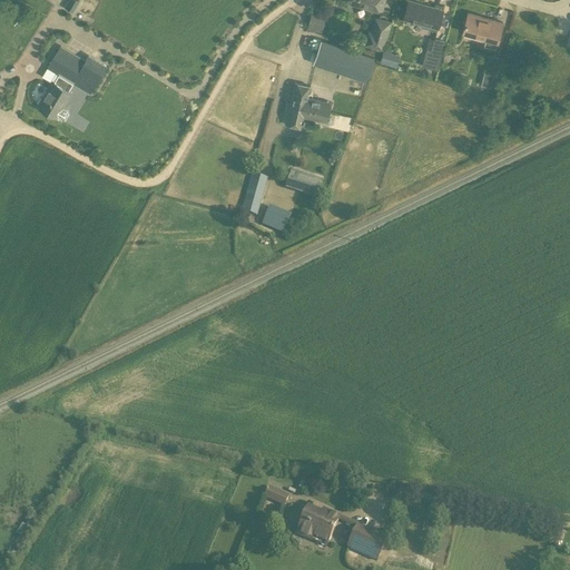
[(74,12),(79,1),(78,0),(67,0),(64,7),(74,12)]
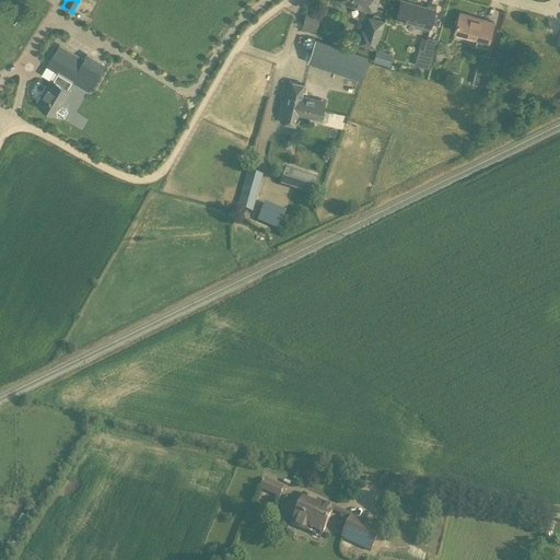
[(339,0),(340,0),(374,10),(376,0),(339,0)]
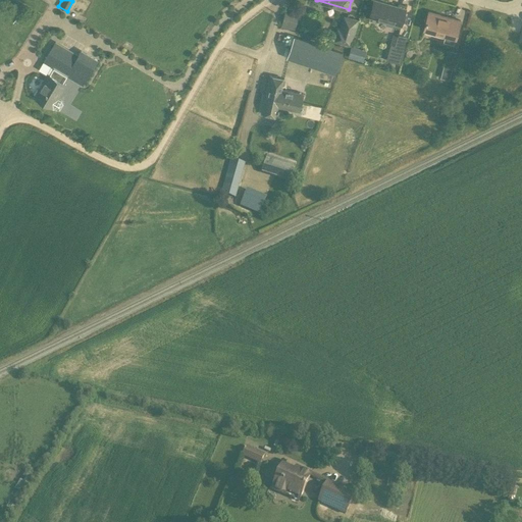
[(398,3),(397,7),(374,0),(369,16),(384,20),(385,24),(400,29),(401,24),(406,5),(398,3)]
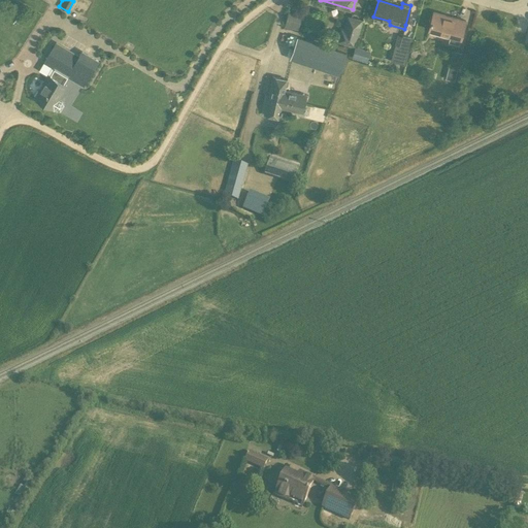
[(433,11),(428,29),(450,35),(449,41),(459,44),(460,37),(465,21),(433,11)]
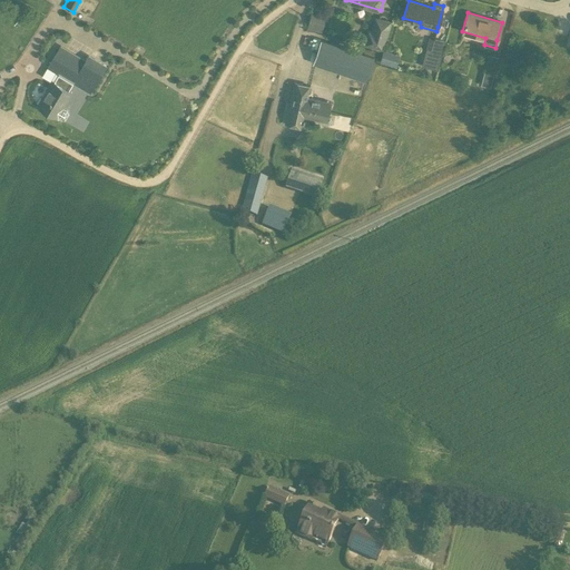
[(311,13),(306,29),(322,32),(325,17),(311,13)]
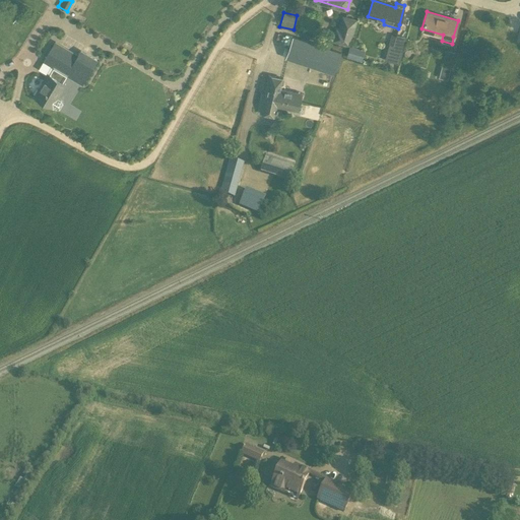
[(356,19),(342,15),(338,27),(335,26),(331,41),(349,46),(356,19)]
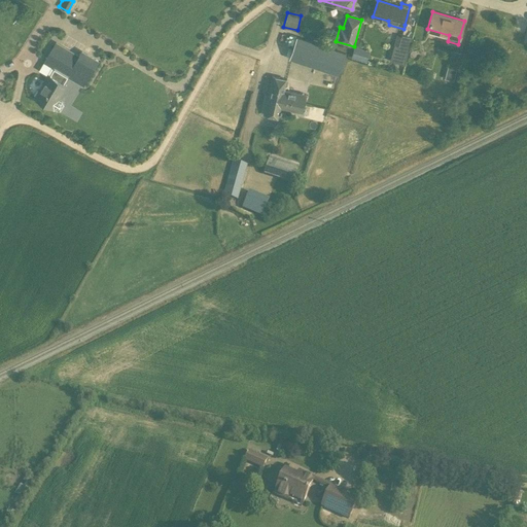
[(398,45),(394,44),(390,61),(405,65),(412,38),(401,35),(398,45)]
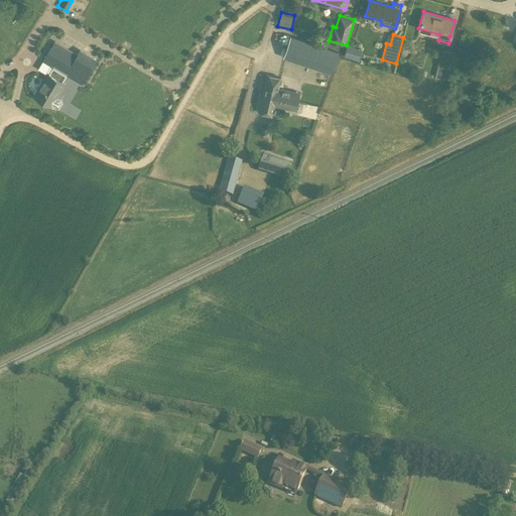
[(290,35),(283,57),(291,59),(332,73),(339,51),(298,38),(290,35)]
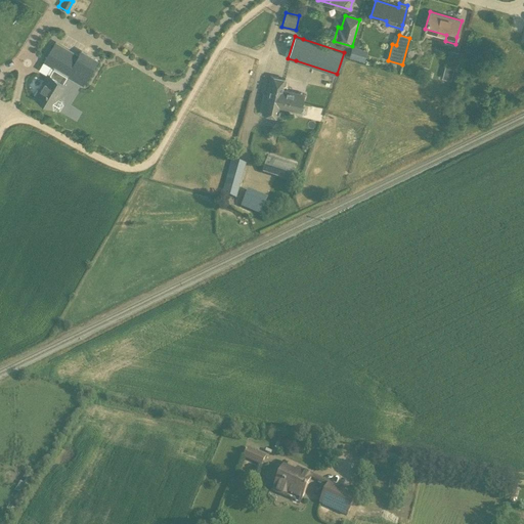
[(43,81),(34,97),(49,105),(56,111),(56,110),(59,111),(63,104),(61,100),(58,99),(54,96),(62,83),(68,76),(83,85),(98,60),(81,50),(78,55),(55,42),(43,61),(53,68),(45,82),(43,81)]
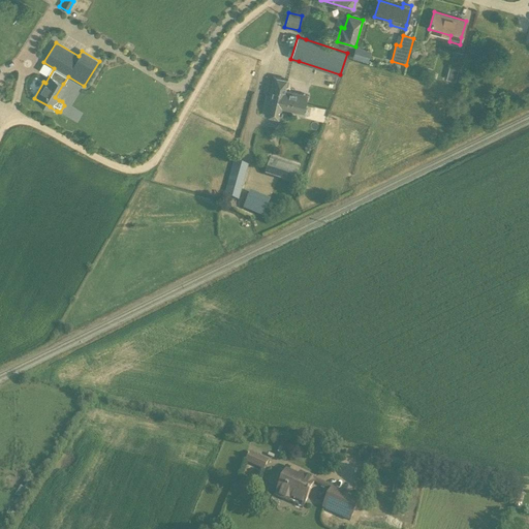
[(356,47),(353,57),(368,62),(371,51),(356,47)]
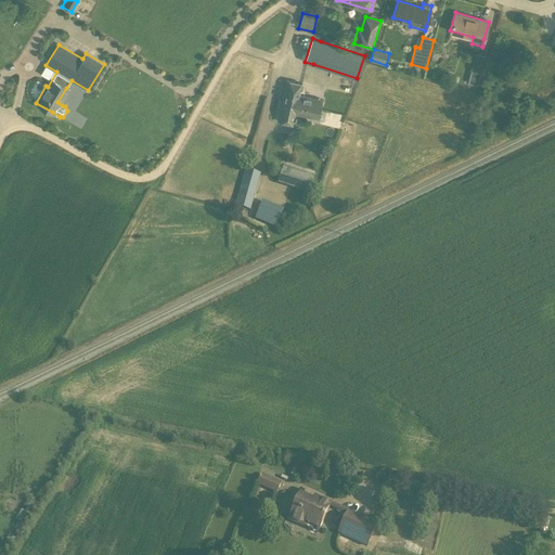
[(477,86),(486,55),(476,53),(468,82),(477,86)]
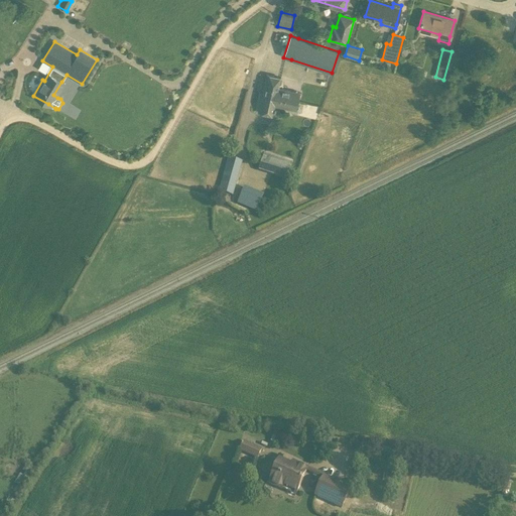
[(266,75),(262,94),(297,101),(299,93),(278,88),(280,78),(266,75)]
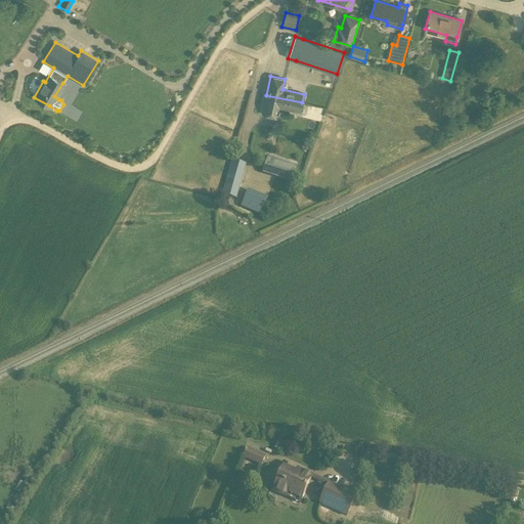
[(300,112),(302,102),(266,95),(262,114),(276,117),(279,106),(300,112)]
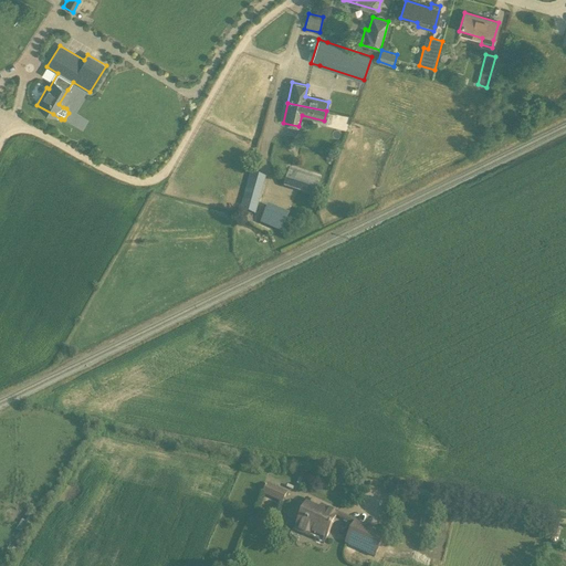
[(321,179),(290,169),(285,184),(284,188),(297,192),(314,197),(321,179)]
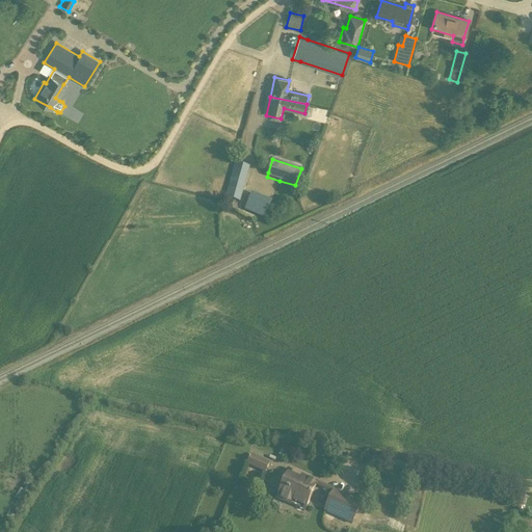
[(235,164),(224,196),(240,202),(246,178),(245,178),(248,167),(235,164)]
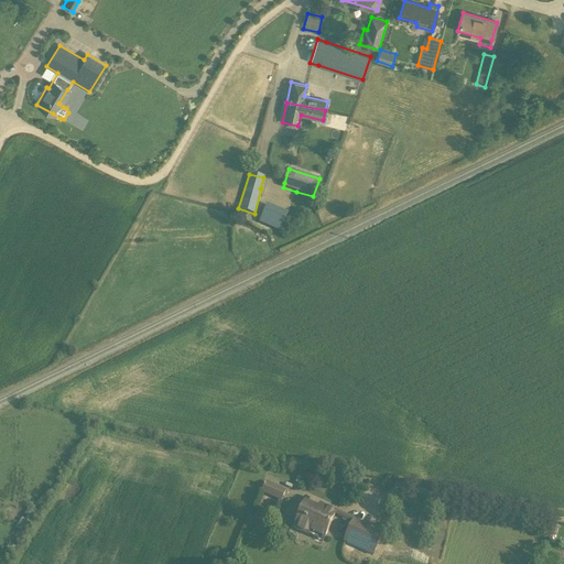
[(288,214),(268,205),(264,213),(262,219),(274,225),(273,228),(280,231),(288,214)]
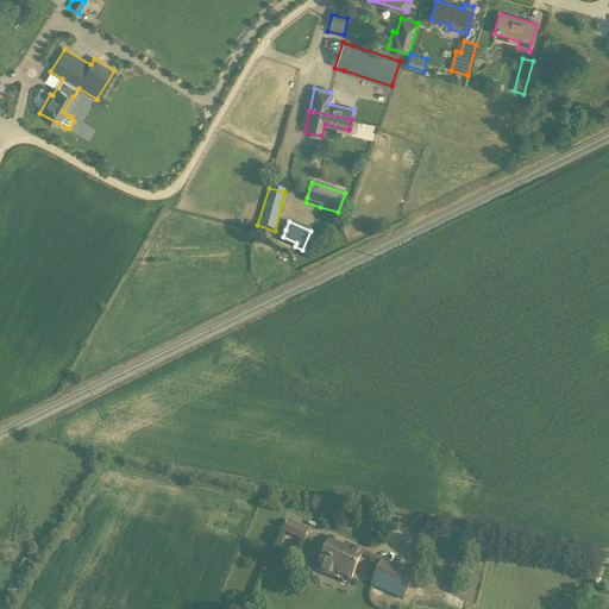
[(282,533),(303,542),(309,531),(287,521),(282,533)]
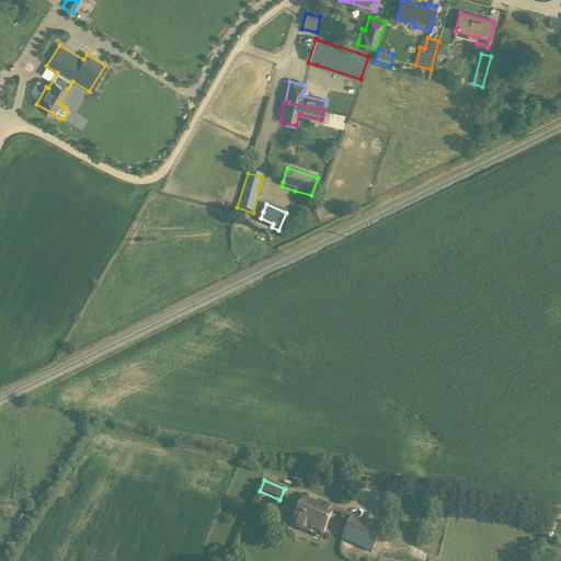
[(322,536),(334,510),(320,503),(318,507),(304,501),(293,526),(306,533),(308,529),(322,536)]
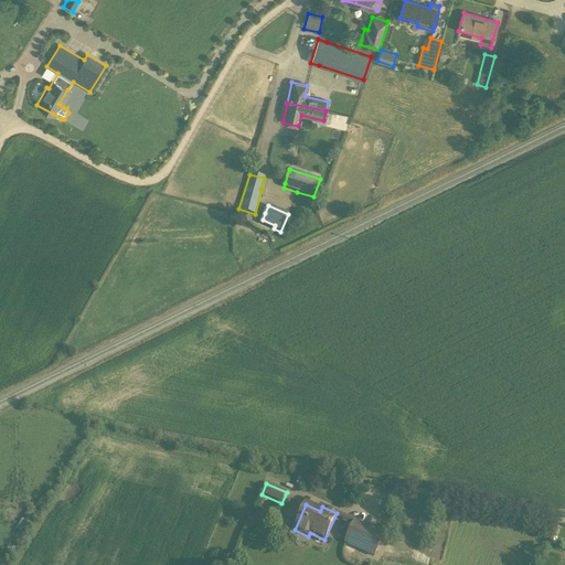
[(354,520),(343,544),(374,557),(383,539),(371,533),(372,529),(354,520)]
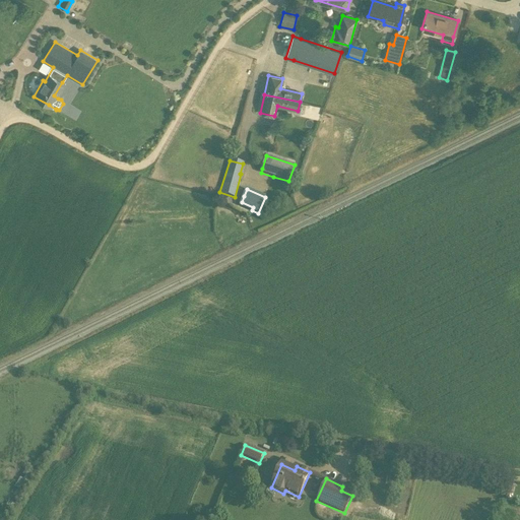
[(18,508),(12,504),(6,514),(12,517),(18,508)]
